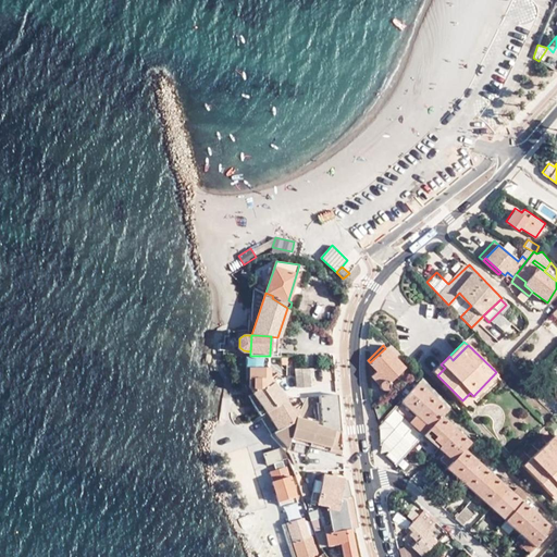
[(404,367),(385,348),(370,362),(376,369),(371,374),(380,383),(380,386),(382,388),(385,390),(387,388),(390,386),(390,385),(388,382),(404,367)]
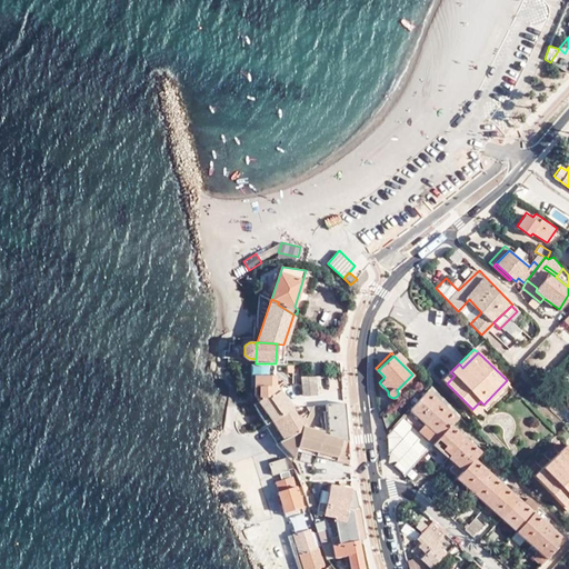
[(442,380),(447,383),(455,376),(450,372),(442,380)]
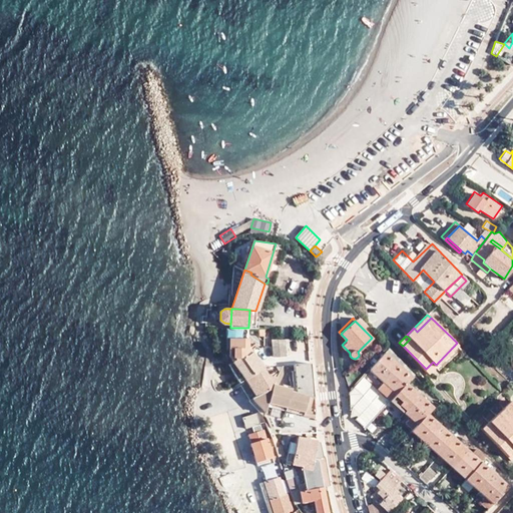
[(228,354),(232,362),(241,356),(241,355),(248,351),(248,337),(229,337),(228,354)]
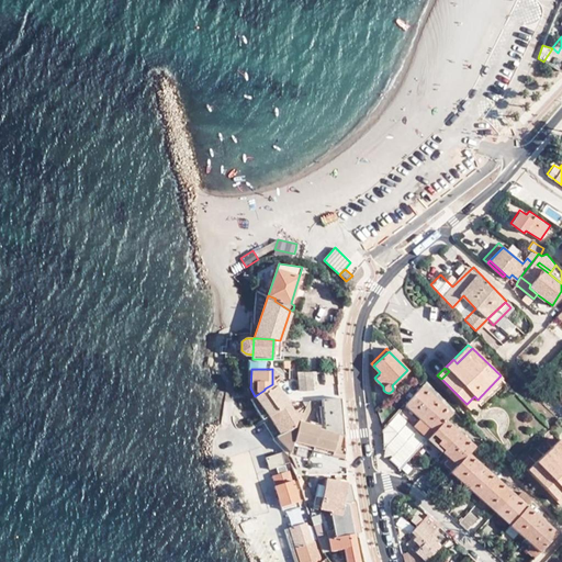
[(298,371),(300,390),(313,389),(312,380),(312,371),(298,371)]
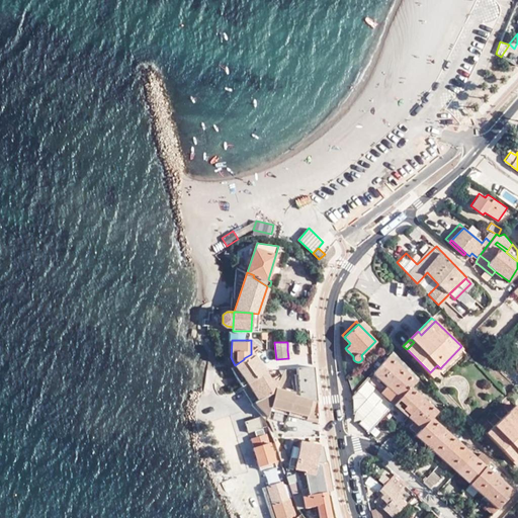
[(235,365),(232,367),(242,386),(243,385),(266,371),(255,355),(245,361),(244,359),(235,365)]
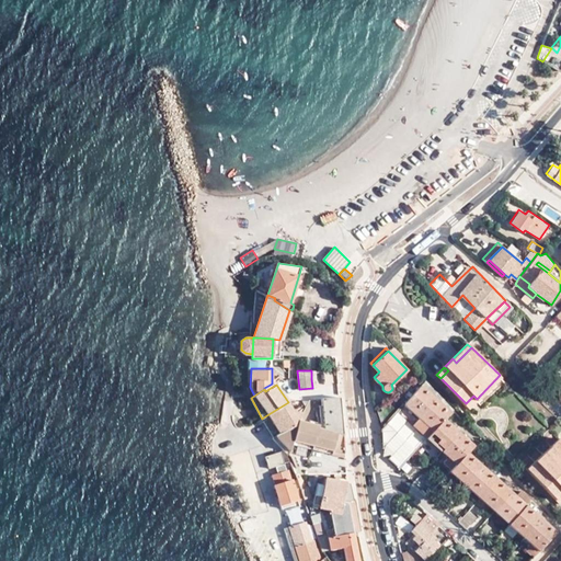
[(403,403),(381,427),(382,447),(385,453),(389,453),(391,456),(388,458),(398,468),(399,468),(427,437),(445,419),(450,412),(451,412),(442,403),(445,400),(438,392),(434,397),(432,400),(430,398),(432,396),(420,385),(413,392),(403,403)]
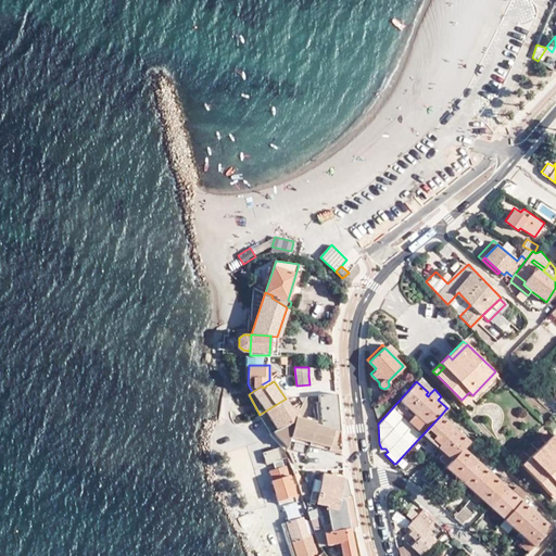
[(403,383),(391,391),(400,400),(409,389),(403,383)]
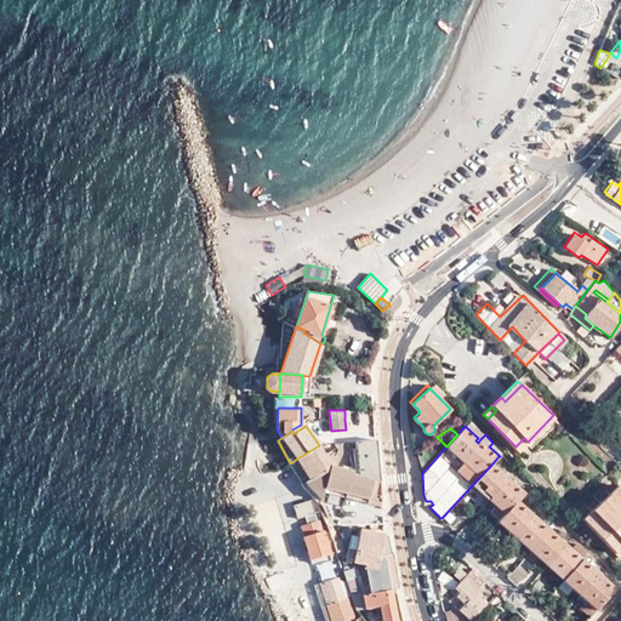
[(524,438),(516,446),(522,453),(529,444),(528,442),(524,438)]
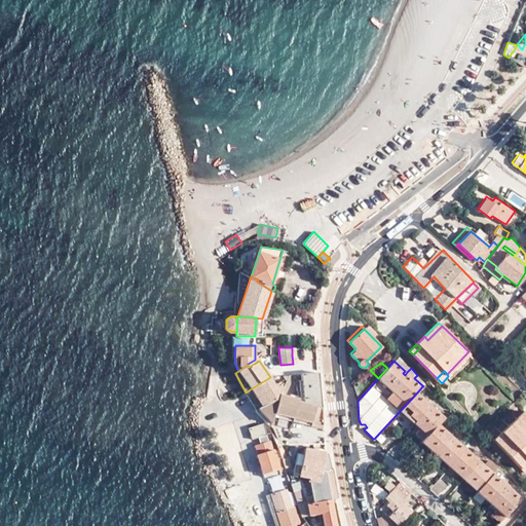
[(306,423),(324,428),(322,408),(318,372),(302,373),(301,378),(299,379),(299,381),(300,395),(297,395),(291,392),(290,396),(286,393),(282,392),(279,396),(279,398),(259,408),(258,408),(271,420),(273,415),(274,411),(307,419),(306,423)]
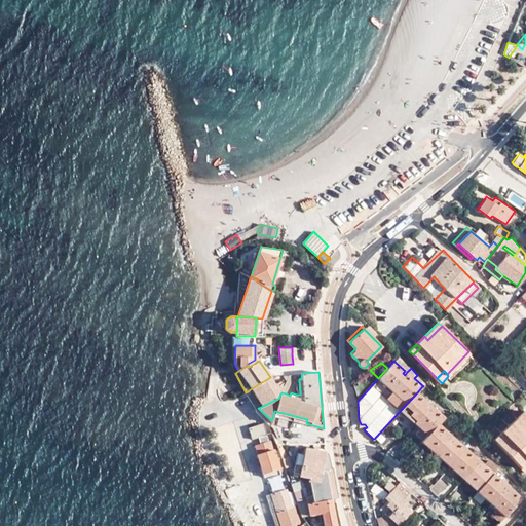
[(284,387),(282,392),(286,393),(295,373),(291,373),(284,386),(284,387)]
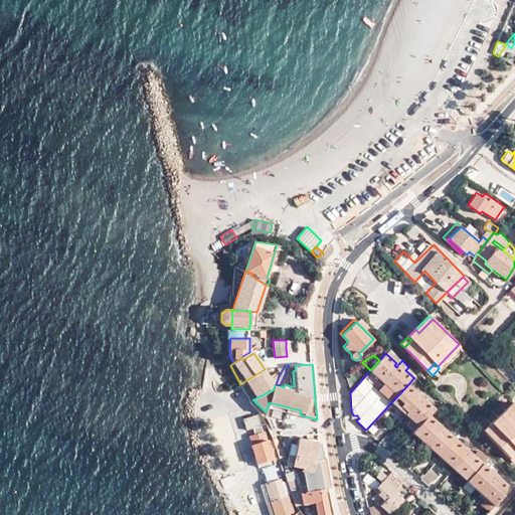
[(253,398),(253,399),(274,389),(274,387),(276,384),(274,382),(278,379),(275,376),(271,378),(266,369),(265,369),(241,383),(253,398)]
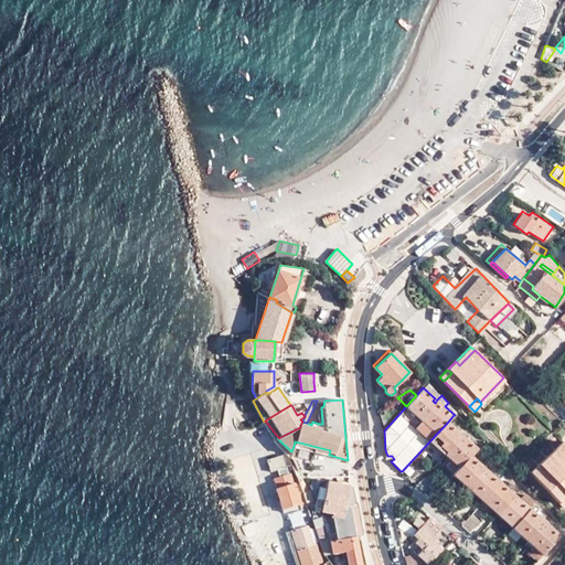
[(448,422),(430,440),(445,454),(459,438),(456,436),(458,433),(448,422)]
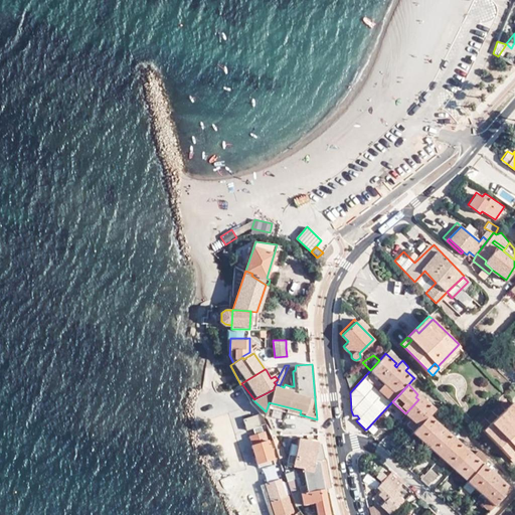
[(266,411),(252,399),(250,401),(265,416),(266,411)]
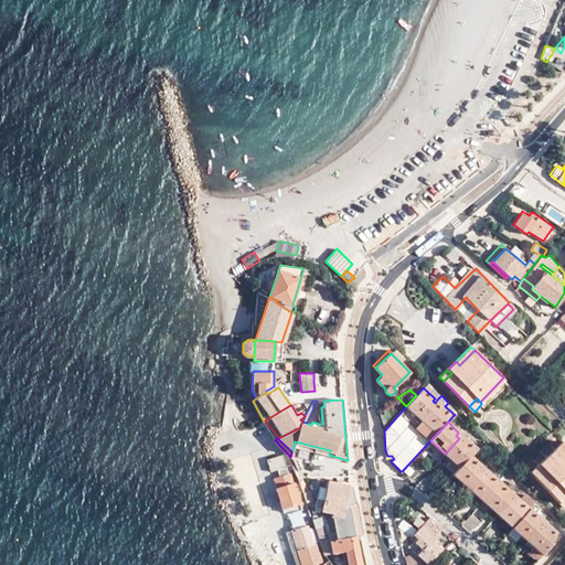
[(459,467),(477,448),(465,438),(462,441),(459,438),(445,454),(449,457),(452,460),(459,467)]
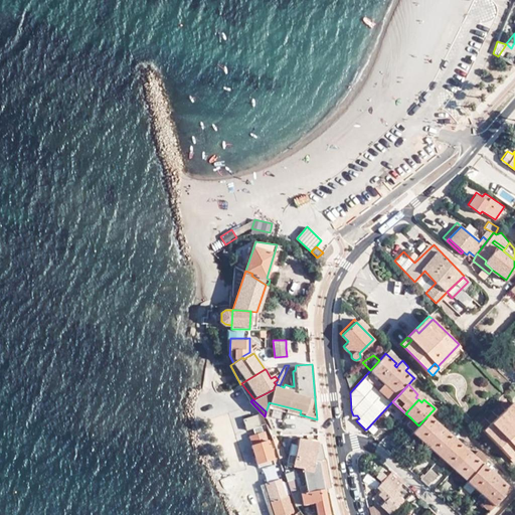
[(268,406),(300,414),(301,410),(269,402),(268,406)]
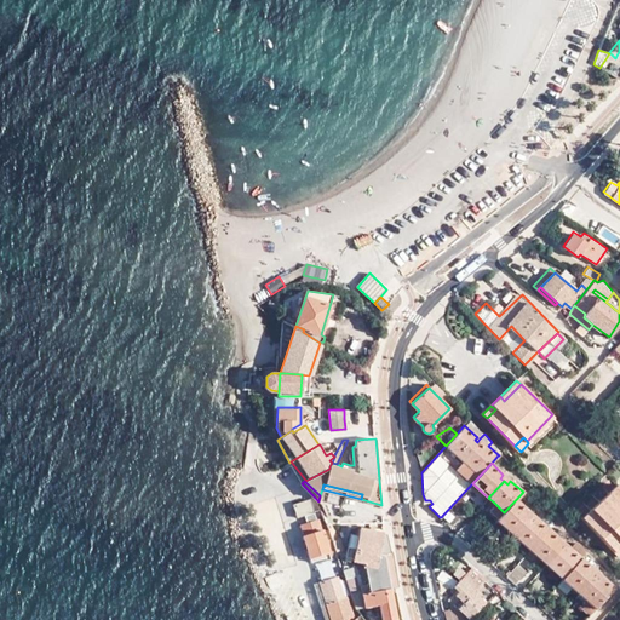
[(581,520),(585,524),(619,489),(614,486),(581,520)]
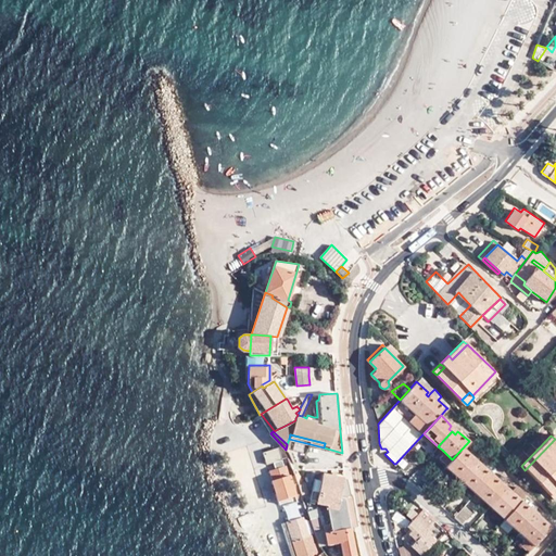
[(555,489),(555,440),(555,439),(525,470),(551,495),(555,489)]
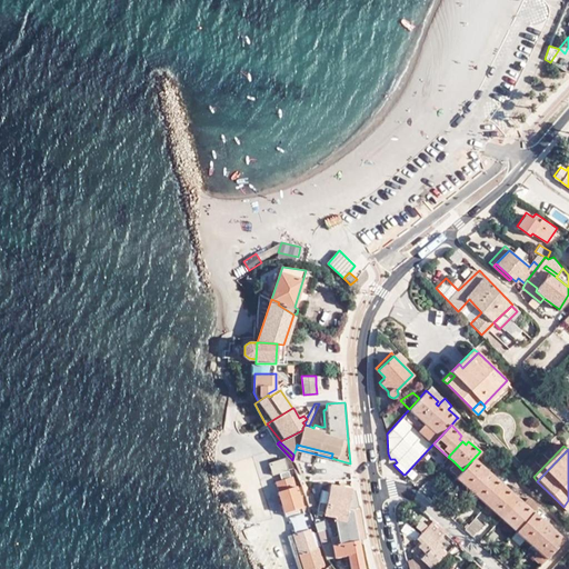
[(472,489),(486,475),(483,471),(491,462),(480,451),(462,470),(458,476),(457,478),(465,486),(467,483),(472,489)]
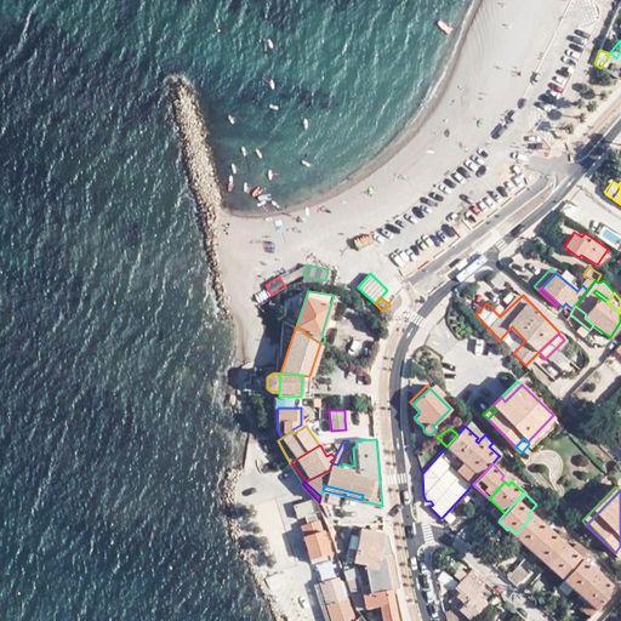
[(298,516),(313,512),(309,499),(295,502),(298,516)]
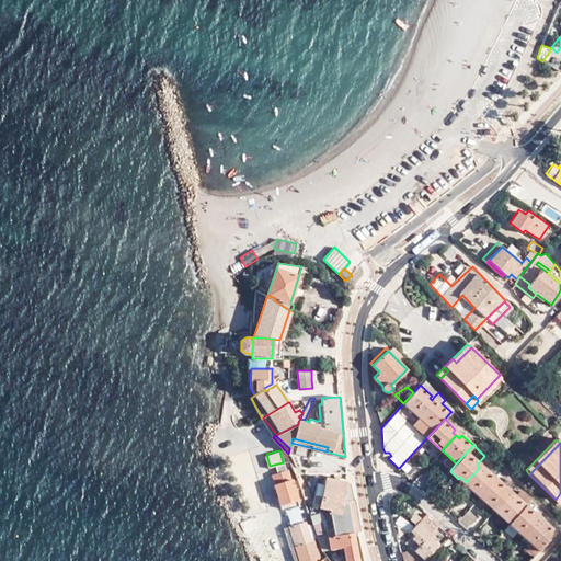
[(451,469),(456,464),(449,457),(446,454),(444,457),(444,461),(451,469)]
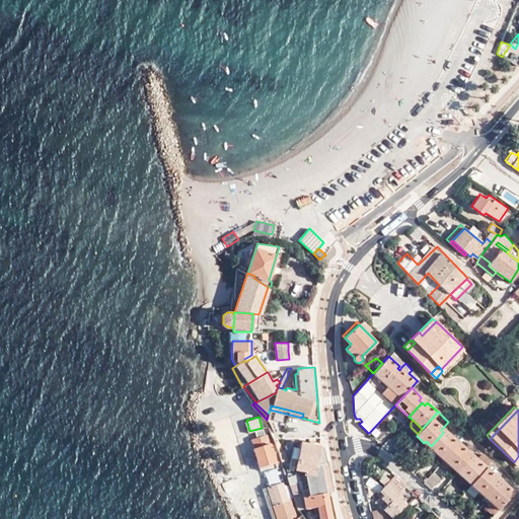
[(443,459),(458,442),(449,433),(446,436),(443,433),(431,446),(437,451),(436,453),(437,454),(443,459)]
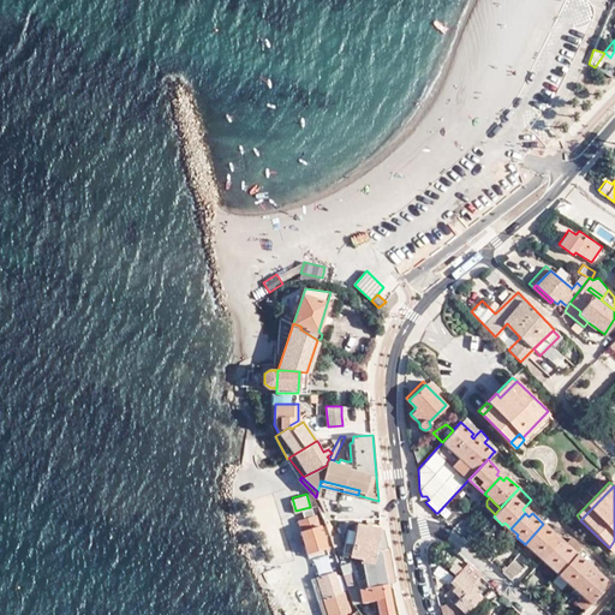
[(298,520),(302,531),(318,526),(316,515),(298,520)]
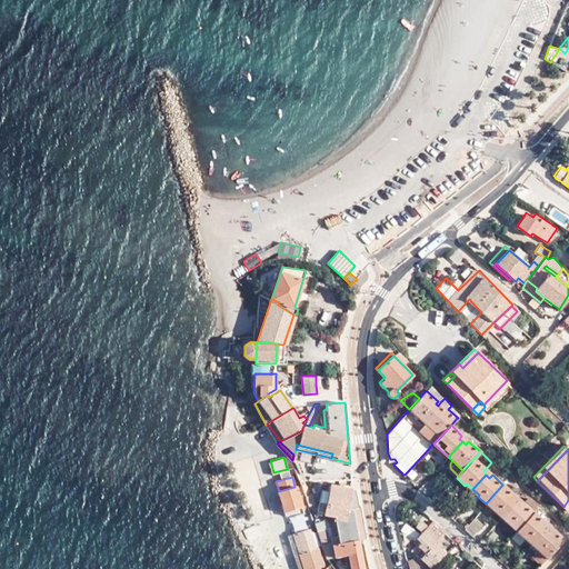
[(337,537),(330,538),(331,543),(358,539),(353,509),(349,508),(349,507),(352,488),(343,486),(345,483),(340,482),(339,486),(330,483),(329,491),(321,490),(316,510),(325,512),(323,513),(328,516),(328,517),(333,519),(333,521),(330,522),(332,531),(336,530),(337,537)]
